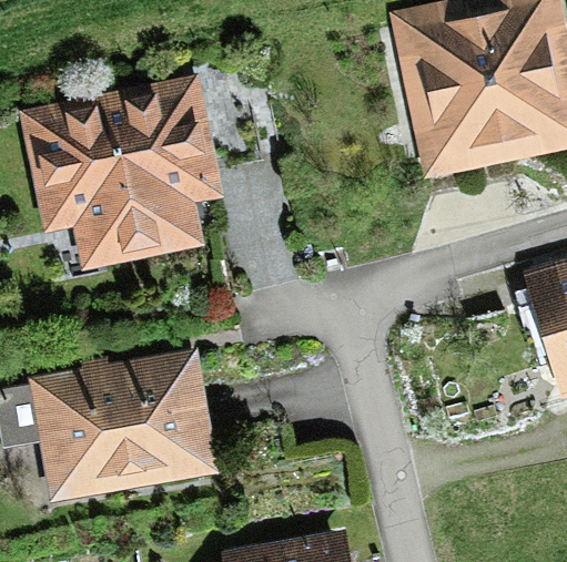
[(449,0),(388,12),(423,177),(566,147),(566,37),(559,0),(449,0)]
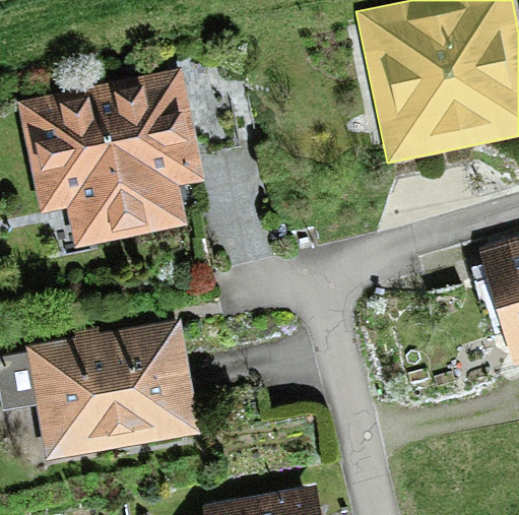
[(187,224),(179,183),(204,178),(182,66),(16,100),(39,213),(66,208),(74,248),(187,224)]
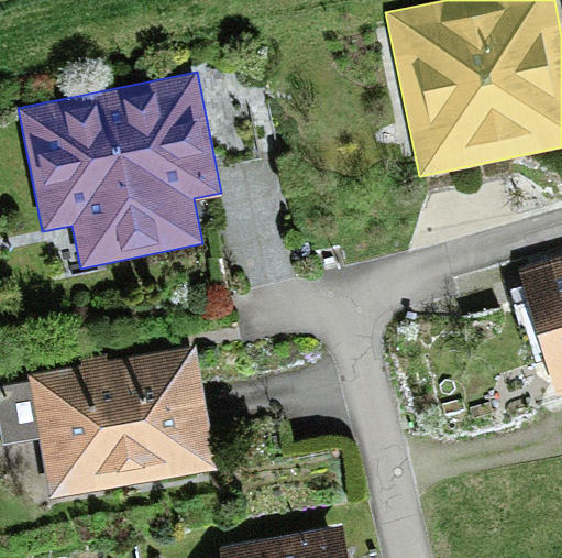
[(561,254),(518,267),(554,396),(561,393),(561,254)]
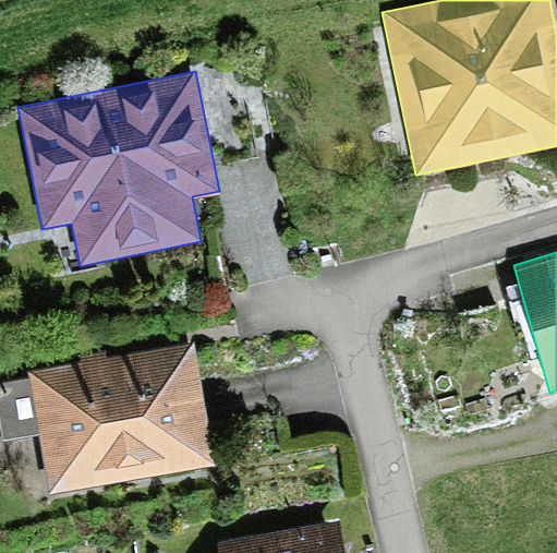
[(48,494),(215,466),(193,341),(27,371),(28,376),(0,382),(0,435),(1,442),(38,435),(48,494)]
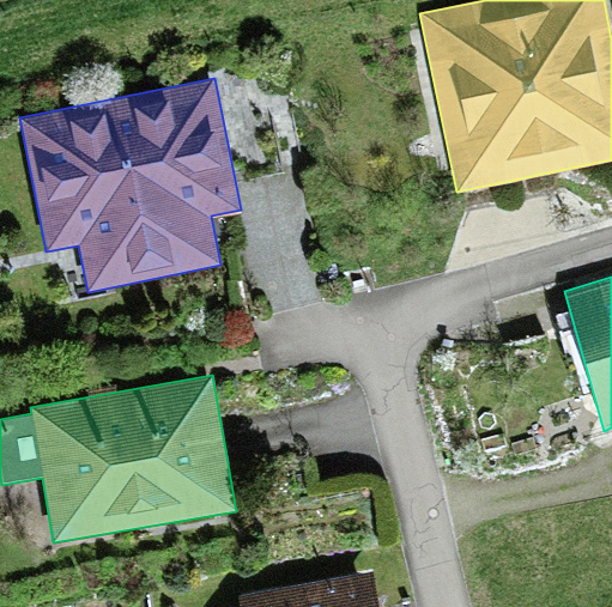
[(379,606),(373,570),(238,594),(240,606),(379,606)]
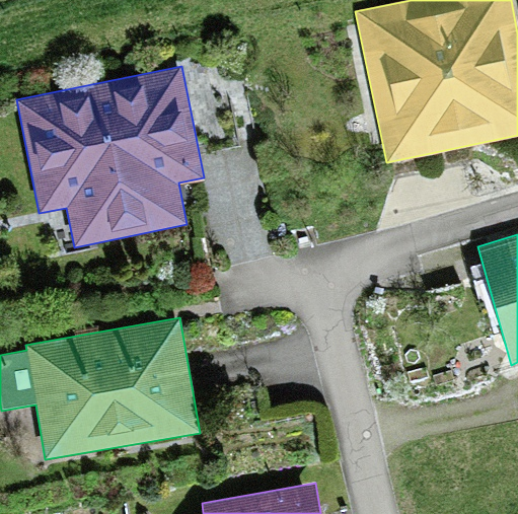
All buildings are outlined.
